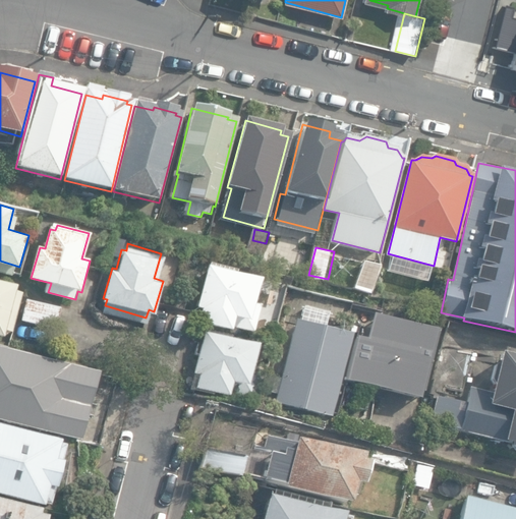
[(356,288),(371,293),(380,268),(365,263),(356,288)]
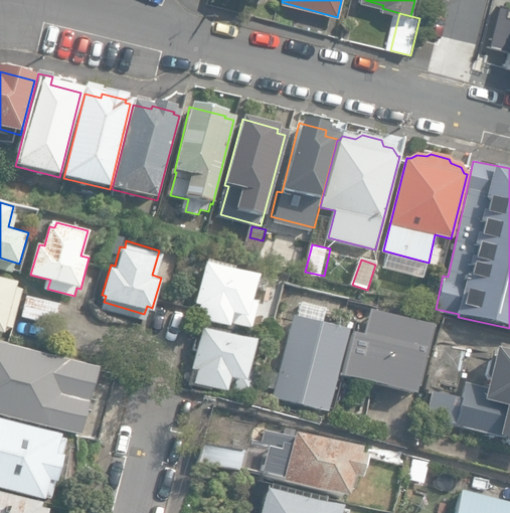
[(217,316),(255,325),(262,297),(255,295),(260,274),(207,261),(197,301),(201,302),(198,315),(216,319),(217,316)]
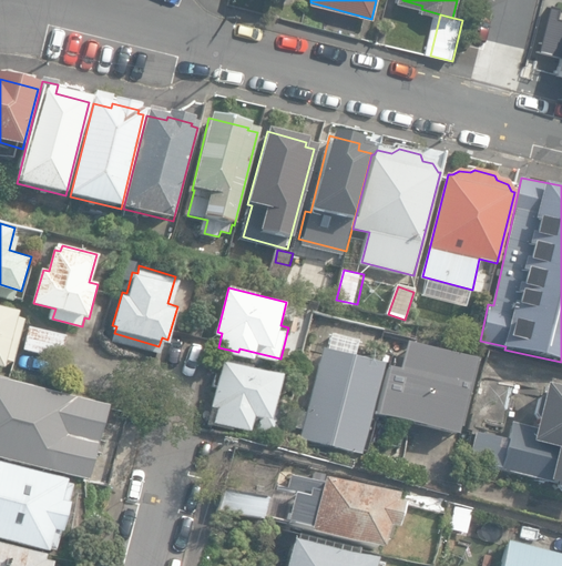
[(0,367),(6,370),(9,359),(17,361),(28,316),(0,309),(0,367)]
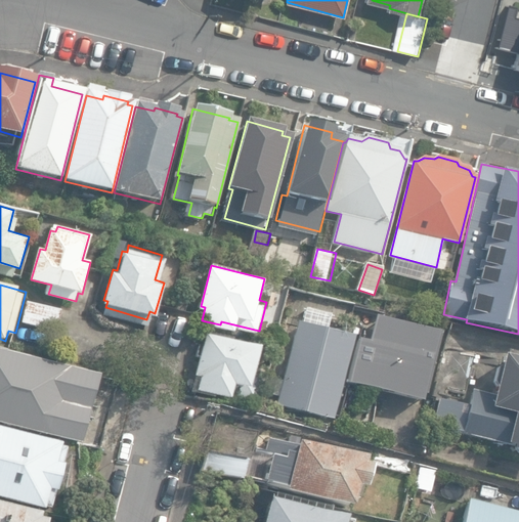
[(23,322),(59,330),(63,308),(28,300),(23,322)]
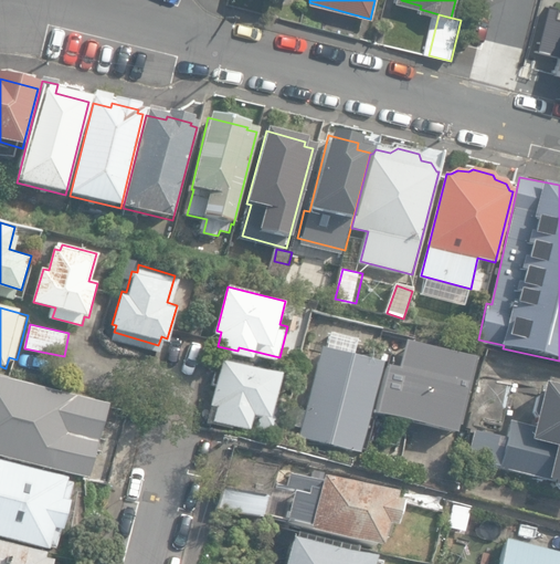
[(436,348),(408,341),(401,368),(390,365),(378,414),(457,434),(461,423),(465,424),(483,356),(437,344),(436,348)]
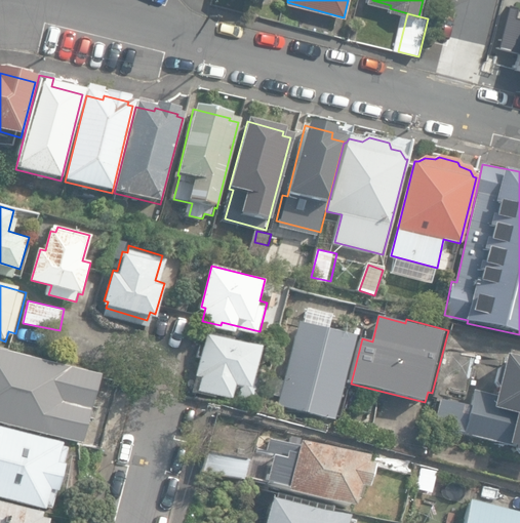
[(280,404),(336,419),(358,335),(302,321),(302,322),(280,404)]
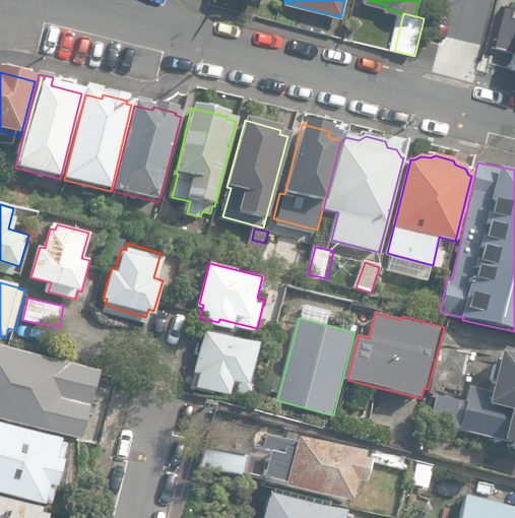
[(217,388),(253,397),(259,370),(253,369),(258,345),(205,331),(195,373),(199,375),(196,388),(216,393),(217,388)]
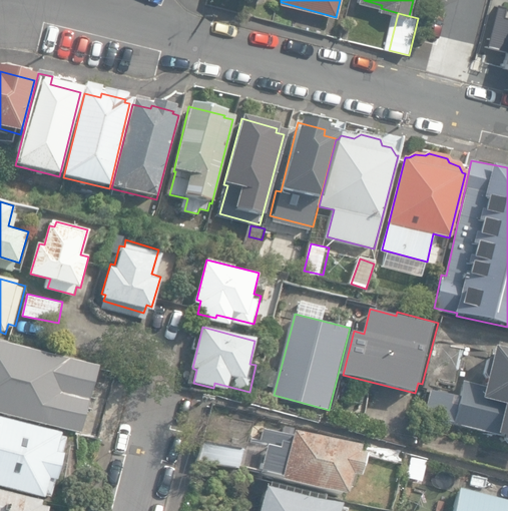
[(0,411),(81,433),(98,368),(0,342),(0,411)]
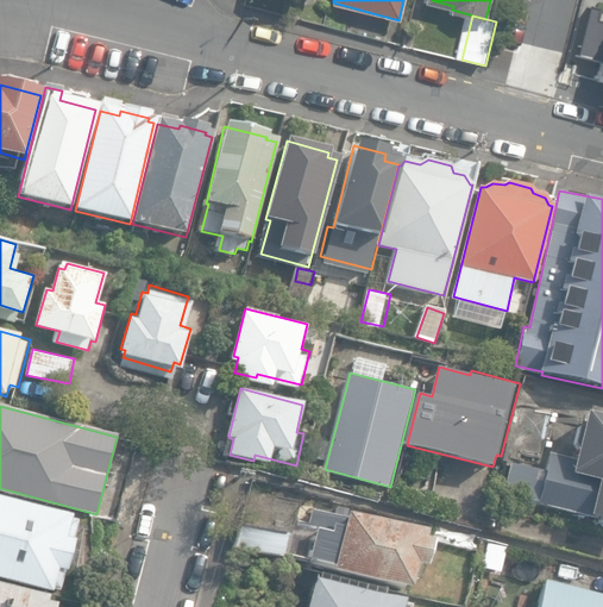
[(539,504),(602,519),(602,414),(589,411),(577,457),(552,451),(546,470),(514,462),(506,493),(539,501),(539,504)]
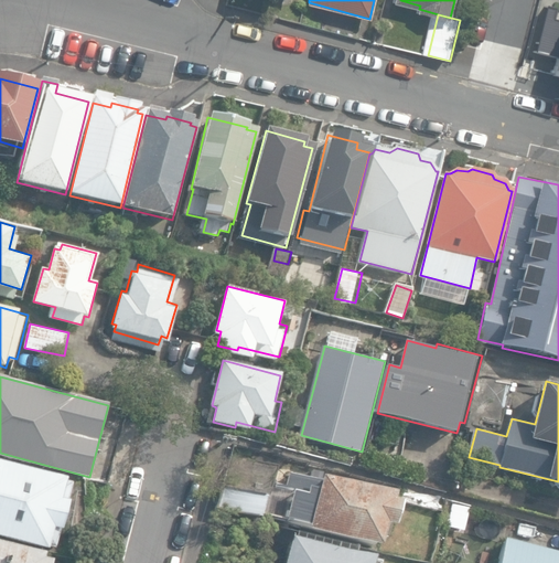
[(129,411),(108,405),(89,477),(111,482),(129,411)]
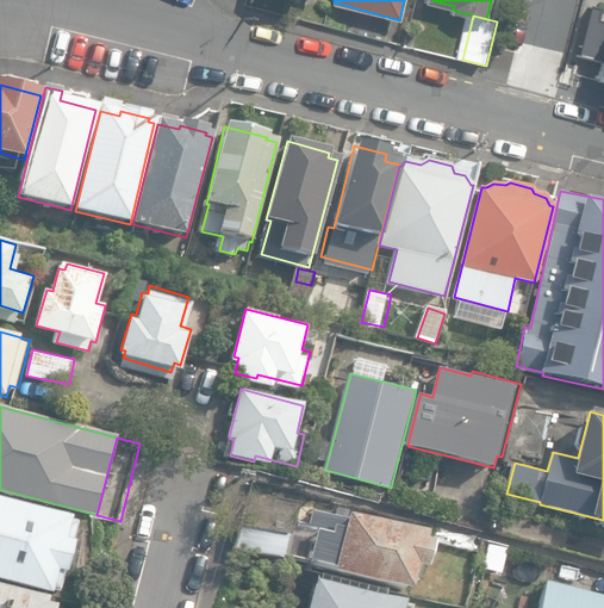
[(0,576),(56,591),(56,588),(63,589),(68,570),(69,570),(78,539),(75,538),(80,520),(74,519),(74,516),(0,496),(0,576)]
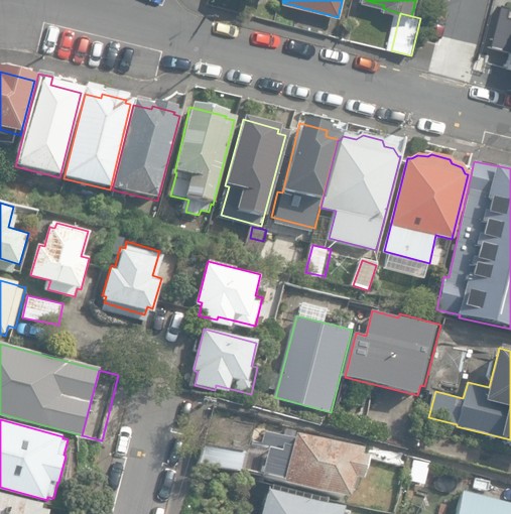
[(284,483),(347,499),(352,480),(360,482),(365,461),(357,459),(359,452),(295,435),(295,437),(268,430),(265,443),(256,440),(248,472),(284,481),(284,483)]
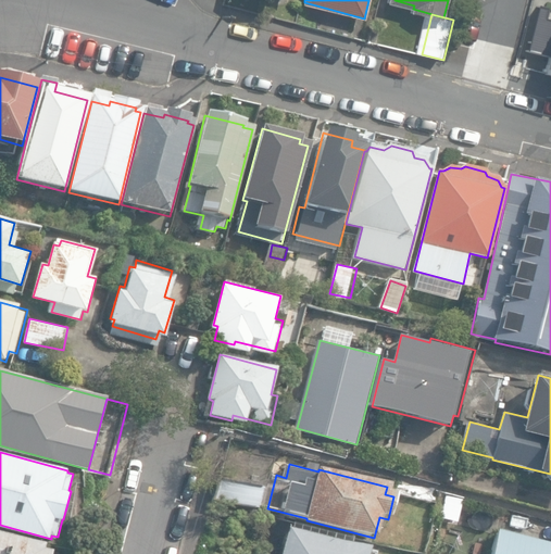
[(217,500),(258,510),(263,488),(223,478),(217,500)]
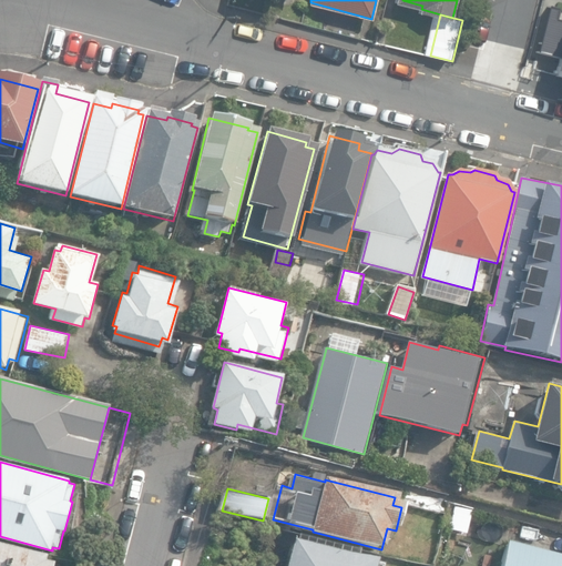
[(470,533),(476,508),(458,504),(452,528),(470,533)]
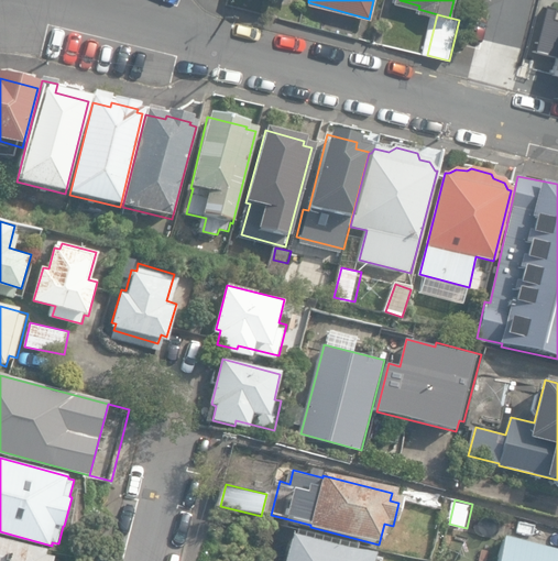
[(557,548),(509,535),(501,560),(557,560),(557,548)]
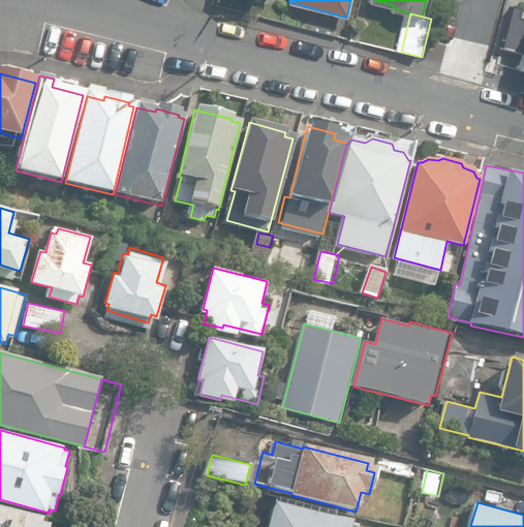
[(0,526),(51,526),(52,523),(43,522),(45,516),(0,504),(0,526)]
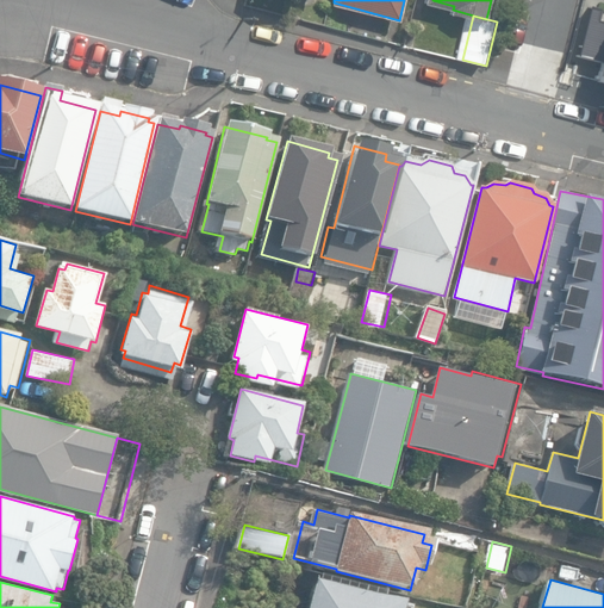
[(313,607),(410,607),(321,584),(313,607)]
